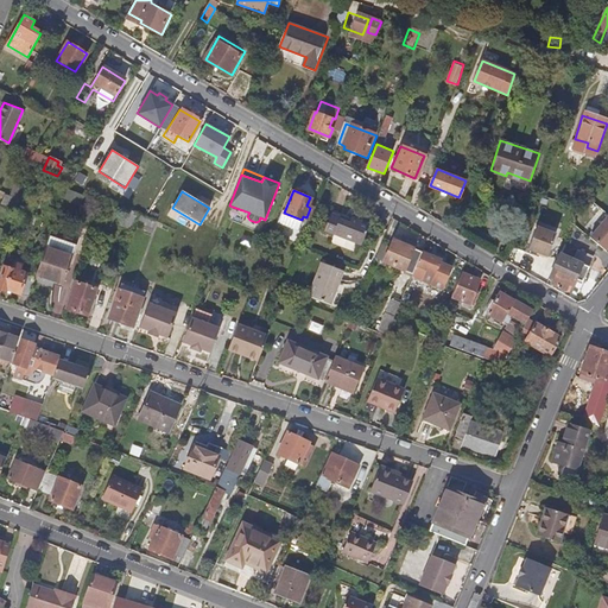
[(593,220),(601,210),(587,198),(580,209),(593,220)]
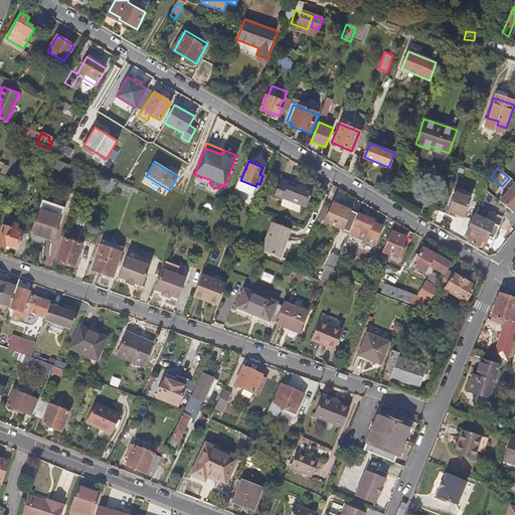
[(296,188),(297,186),(280,179),(279,182),(296,188)]
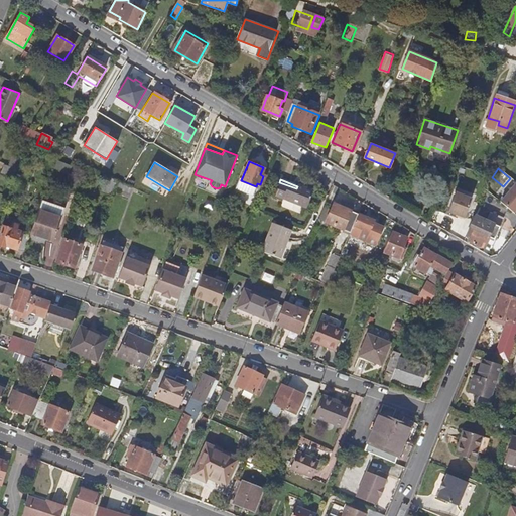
[(515,182),(514,181),(501,202),(514,213),(515,210),(515,182)]
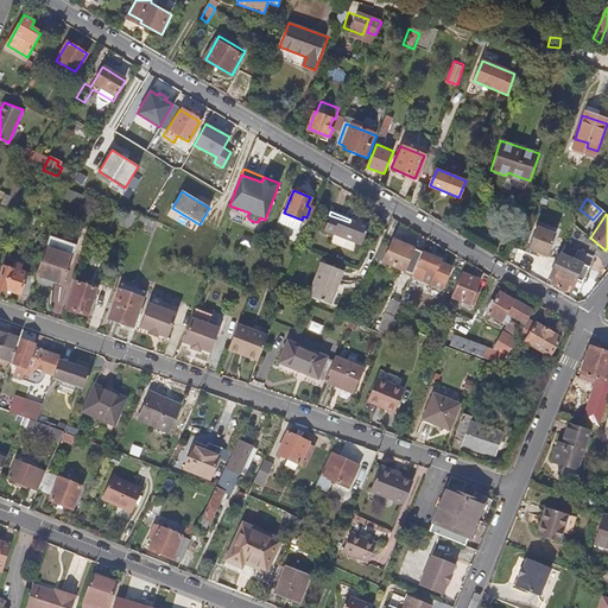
[(349,222),(329,215),(323,230),(360,246),(369,223),(352,217),(350,220),(349,222)]
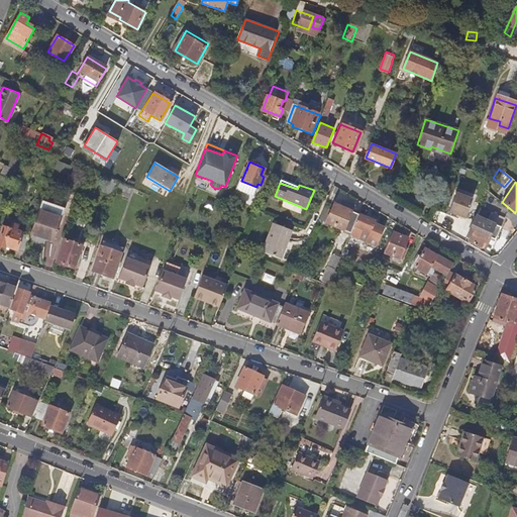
[(241,190),(236,187),(231,200),(236,202),(241,190)]
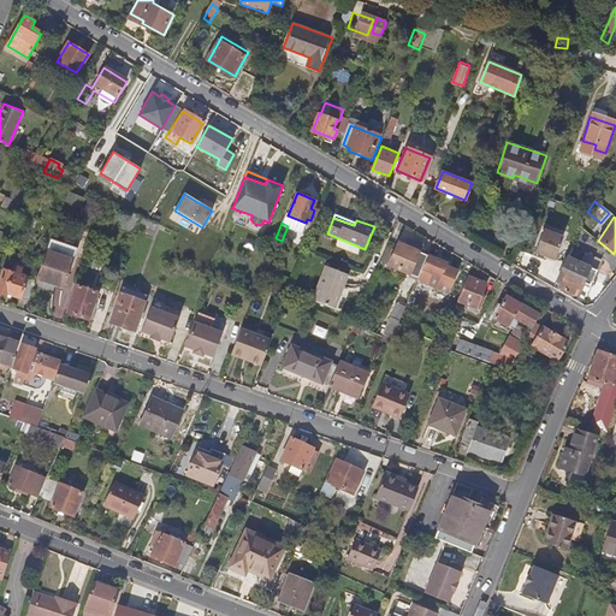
[(543,229),(535,252),(555,259),(563,235),(543,229)]
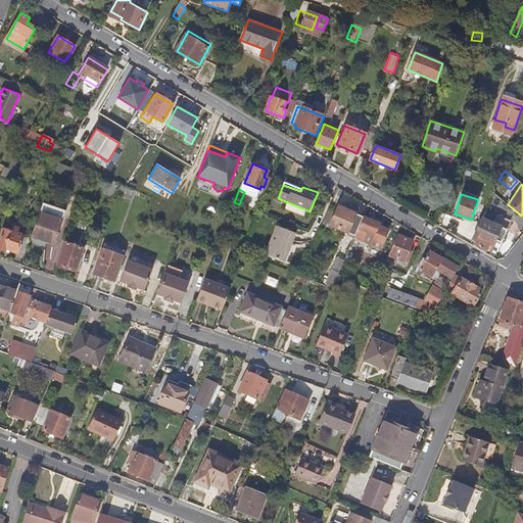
[(43,200),(31,236),(54,243),(66,208),(43,200)]
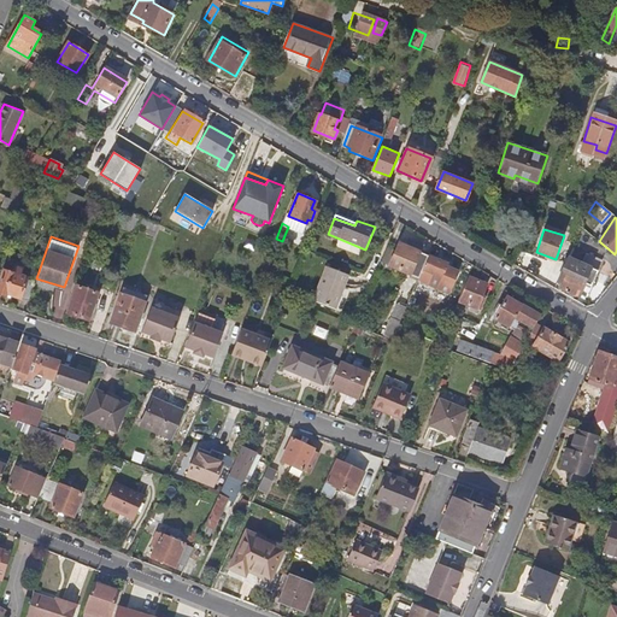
[(388,266),(418,280),(428,258),(398,245),(388,266)]
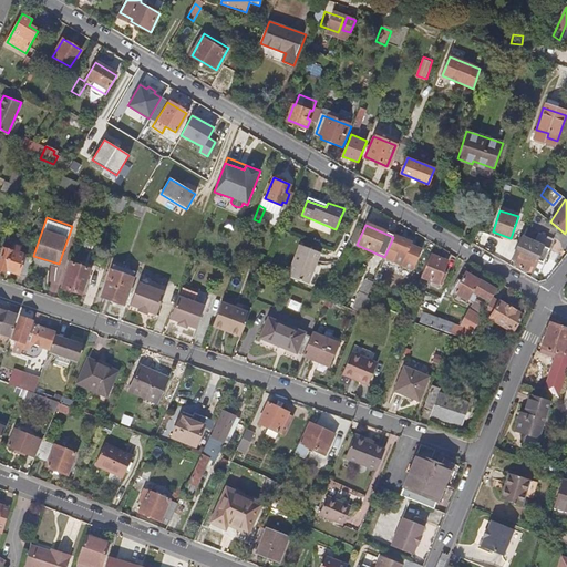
[(550,247),(522,234),(514,248),(518,250),(513,261),(516,264),(515,265),(533,274),(539,260),(544,263),(550,247)]
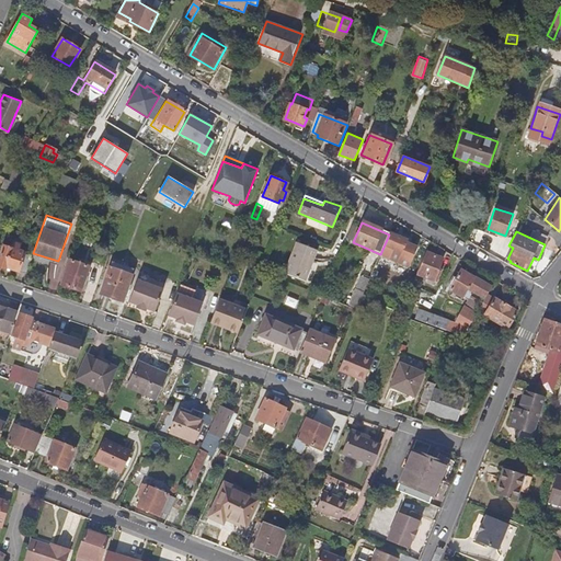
[(408,241),(389,233),(389,235),(380,254),(379,256),(409,268),(418,249),(407,243),(408,241)]
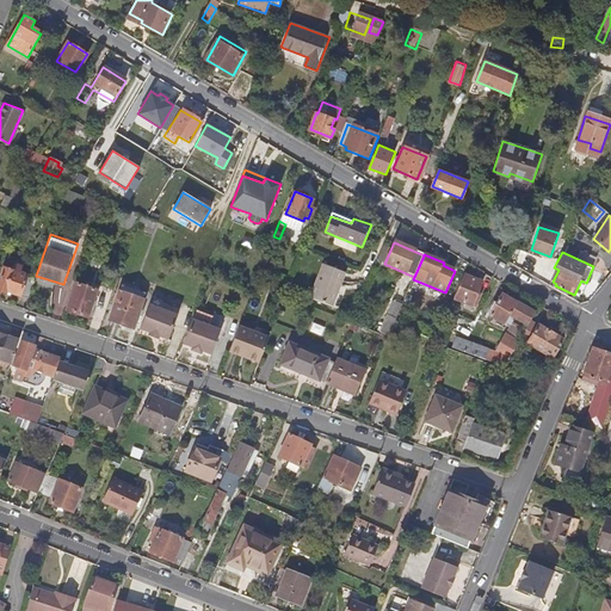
[(323,264),(310,294),(334,302),(345,273),(323,264)]
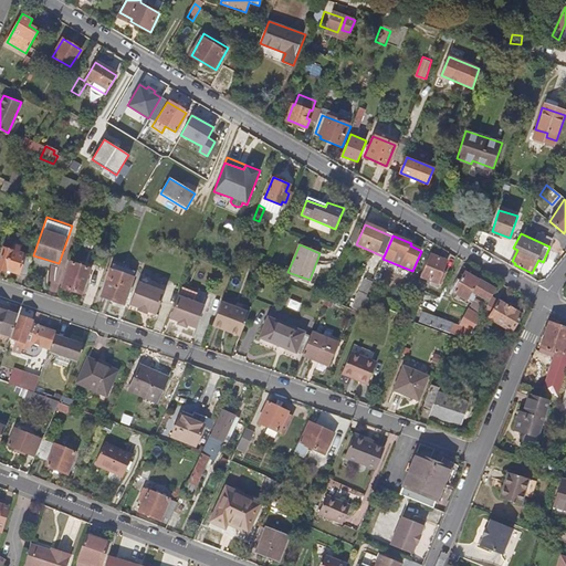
[(6,270),(27,276),(32,259),(18,253),(20,249),(11,245),(10,250),(3,248),(0,258),(0,270),(4,272),(6,270)]
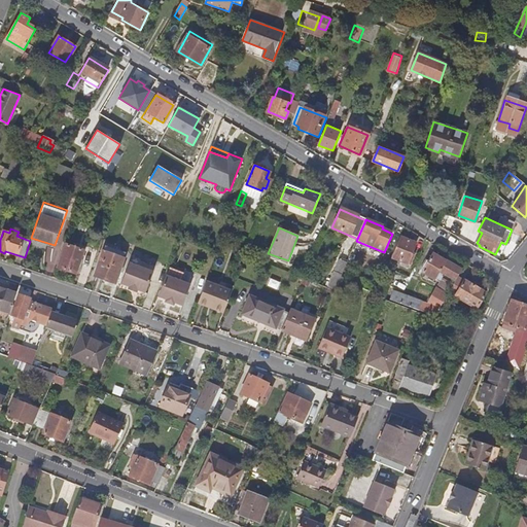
[(416,241),(401,235),(392,257),(410,264),(414,253),(412,252),(416,241)]
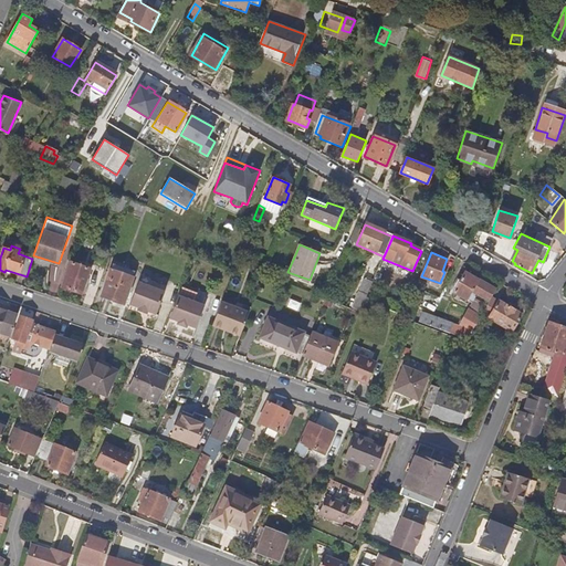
[(356,272),(362,274),(366,263),(360,261),(356,272)]
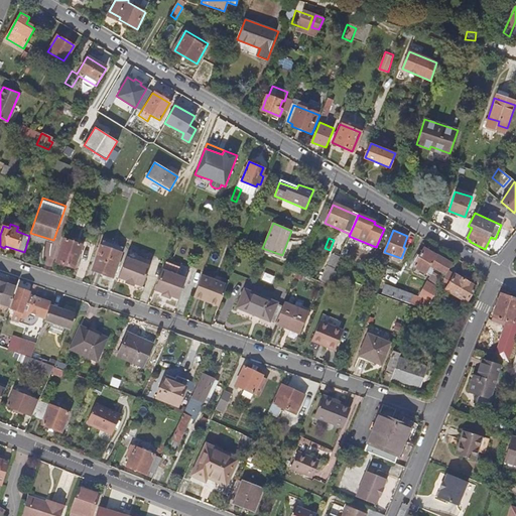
[(56,261),(76,267),(84,245),(65,239),(56,261)]
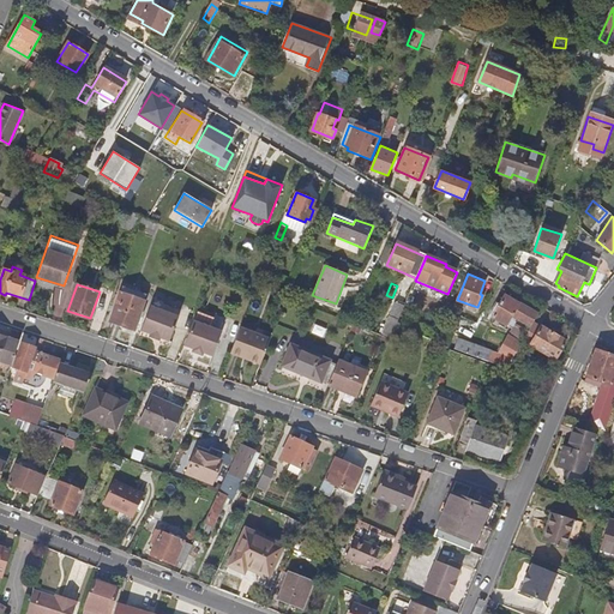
[(110,319),(134,327),(144,300),(120,292),(110,319)]
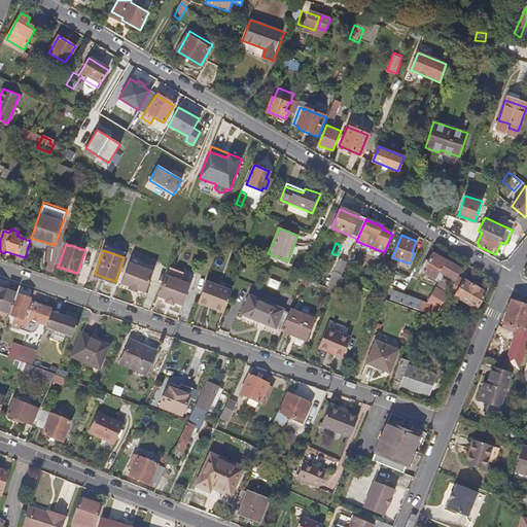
[(438,271),(455,280),(457,276),(460,270),(433,253),(422,273),(433,279),(438,271)]
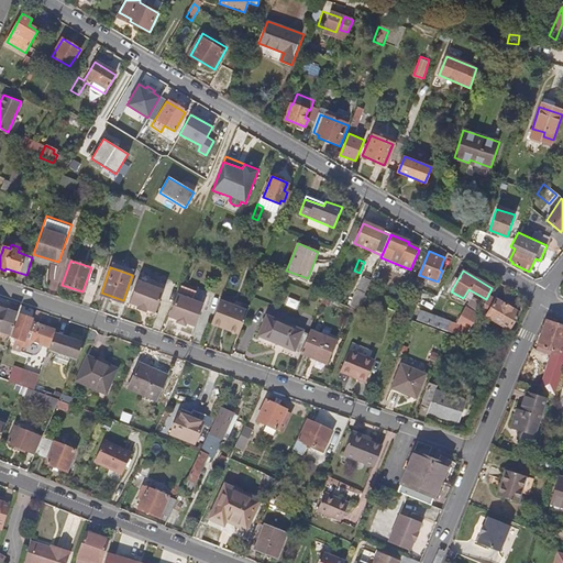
[(140,273),(138,280),(163,290),(165,284),(150,278),(151,276),(140,273)]
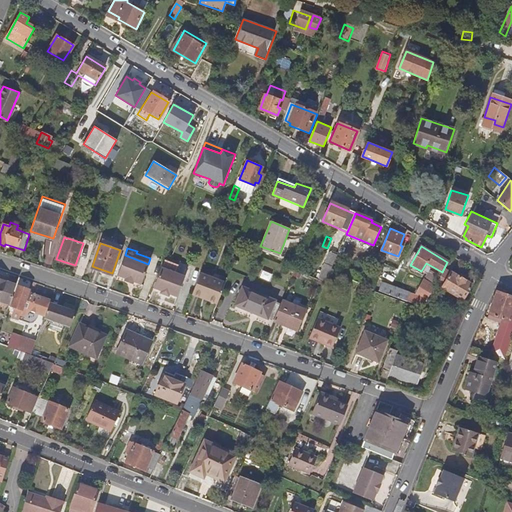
[(325,266),(331,268),(334,263),(337,256),(331,254),(325,266)]
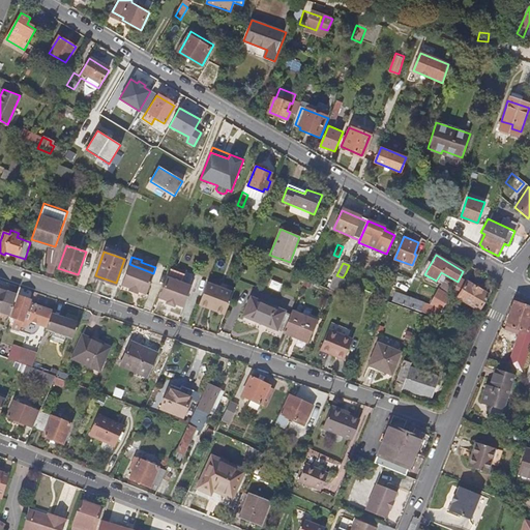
[(153,273),(129,264),(121,285),(129,288),(128,290),(137,293),(138,291),(146,294),(153,273)]
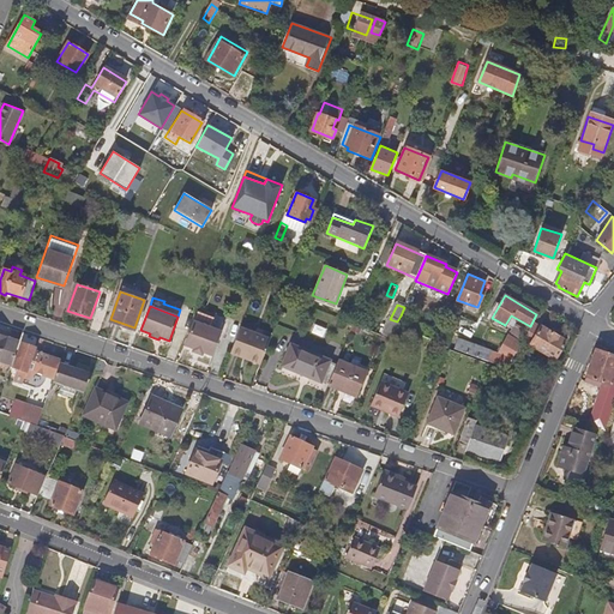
[(214,318),(197,311),(193,320),(211,326),(214,318)]
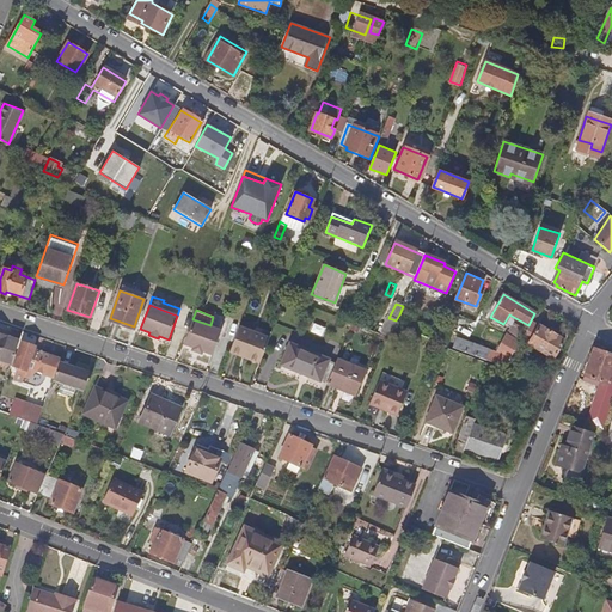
[(193,319),(184,343),(193,347),(191,349),(202,353),(203,350),(212,354),(221,330),(210,325),(193,319)]
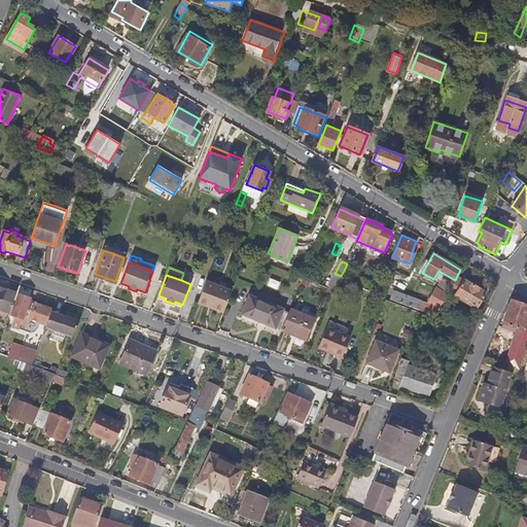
[(485,292),(457,276),(455,280),(447,293),(475,310),(485,292)]
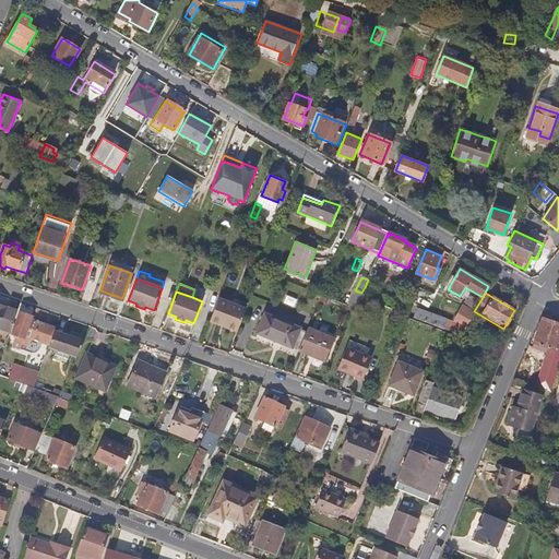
[(232,301),(246,308),(248,302),(234,296),(232,301)]
